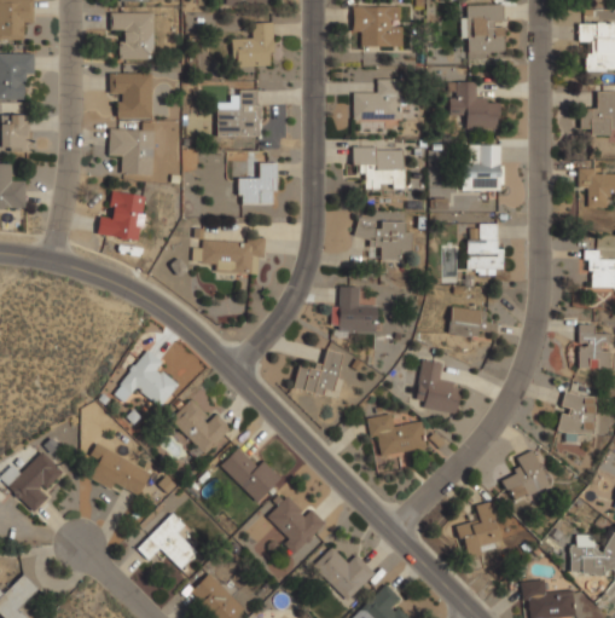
[(0,0),(0,39),(23,39),(23,24),(34,24),(34,0),(0,0)]
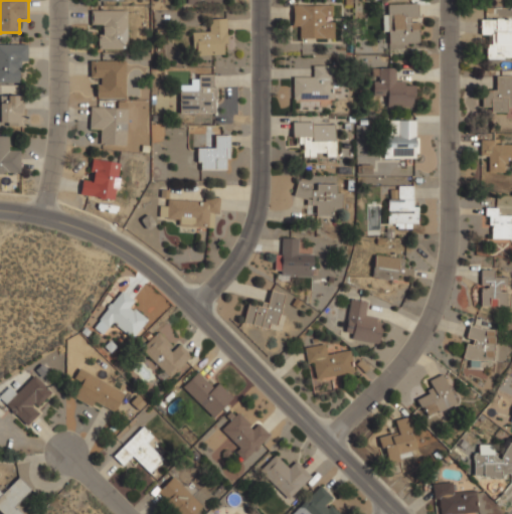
[(420,46),(420,3),(389,3),(389,46),(420,46)]
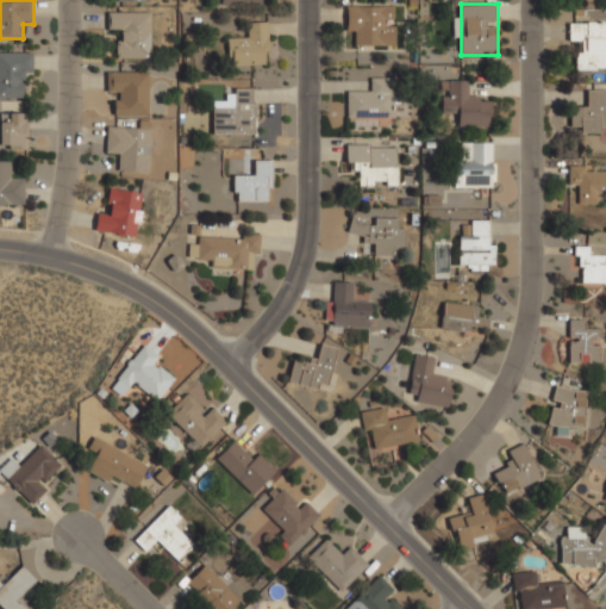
[(348,32),(360,32),(360,48),(397,48),(397,5),(348,5),(348,32)]
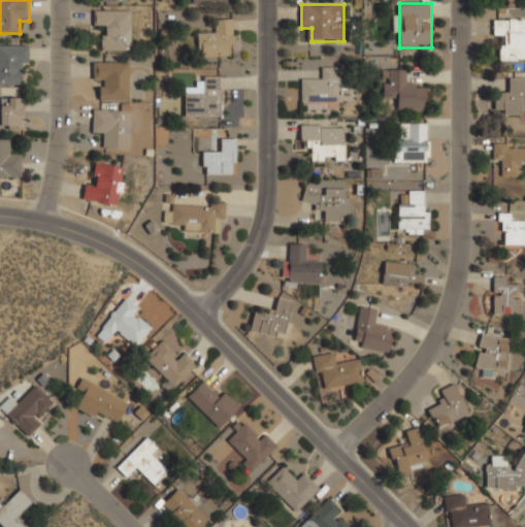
[(132,51),(132,9),(95,10),(95,30),(105,29),(105,51),(132,51)]
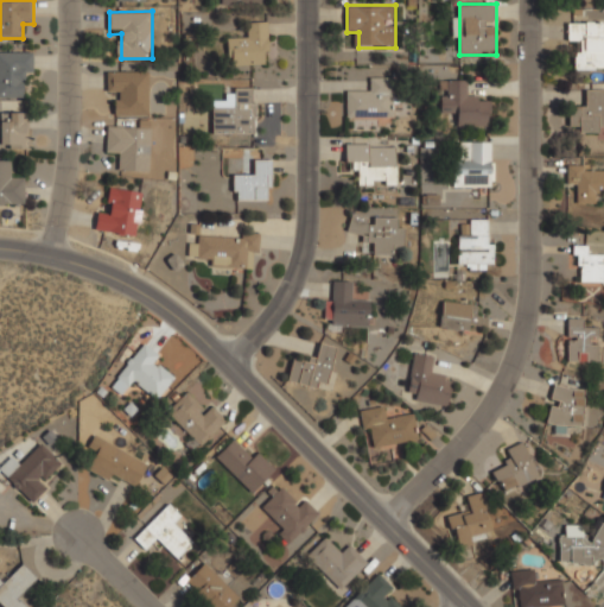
[(229,37),(230,65),(269,64),(268,20),(248,20),(249,37),(229,37)]
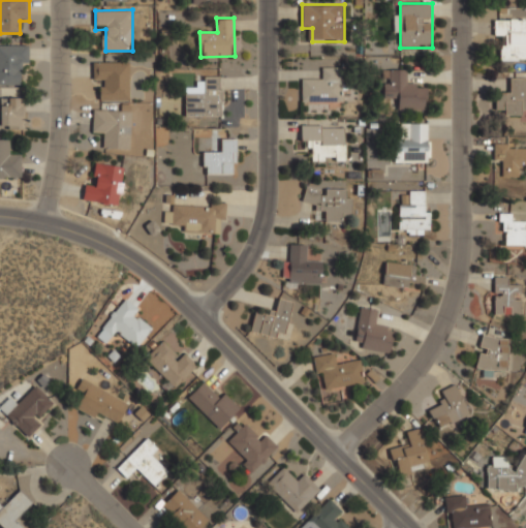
[(525,18),(496,18),(495,38),(503,38),(503,60),(525,60),(525,18)]
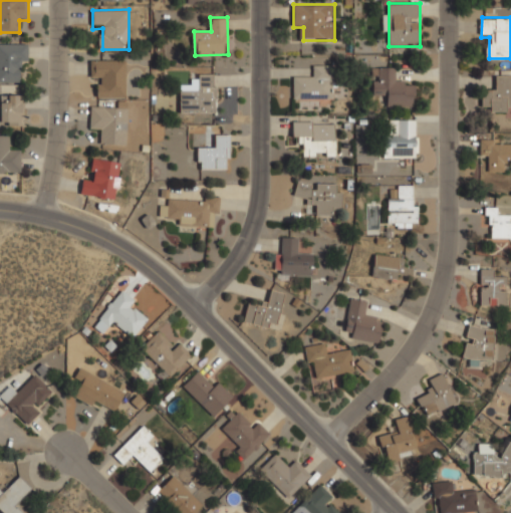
[(0,82),(18,82),(18,62),(29,62),(29,43),(0,43),(0,82)]
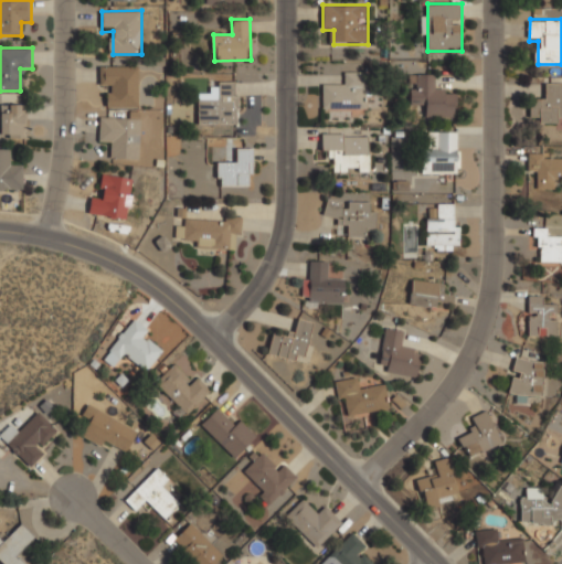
[(99,65),(99,86),(110,86),(110,106),(140,107),(141,66),(99,65)]
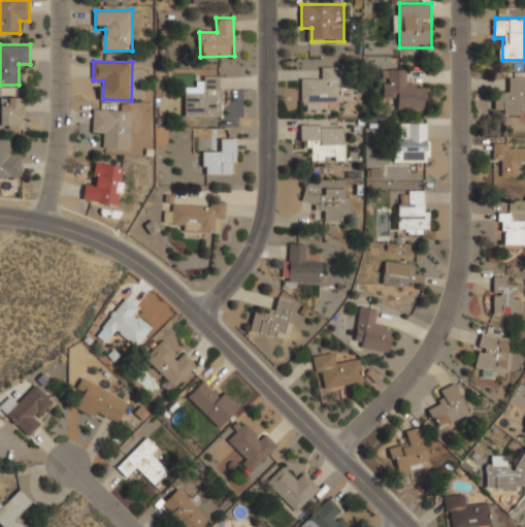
[(343,68),(323,68),(323,78),(301,78),(301,102),(343,102),(343,68)]
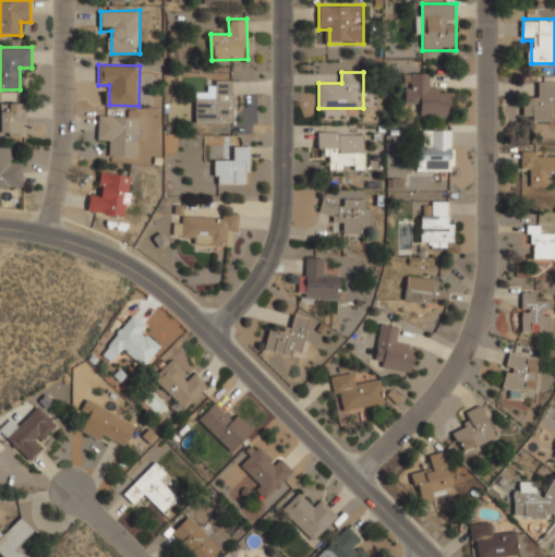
[(431,73),(407,73),(407,105),(418,105),(418,116),(451,116),(451,93),(441,93),(441,85),(431,85),(431,73)]
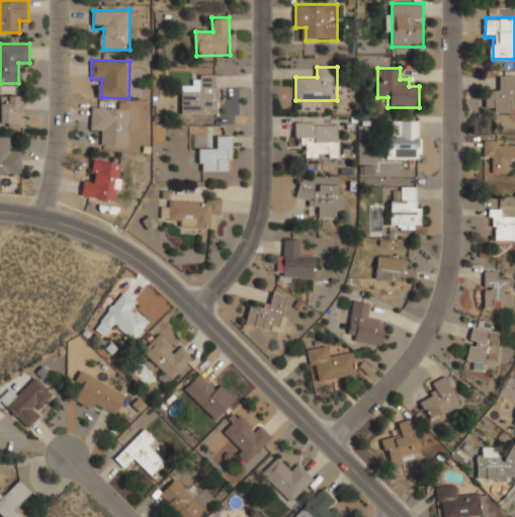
[(183,113),(219,113),(219,74),(200,74),(200,82),(193,82),(193,92),(183,92),(183,113)]
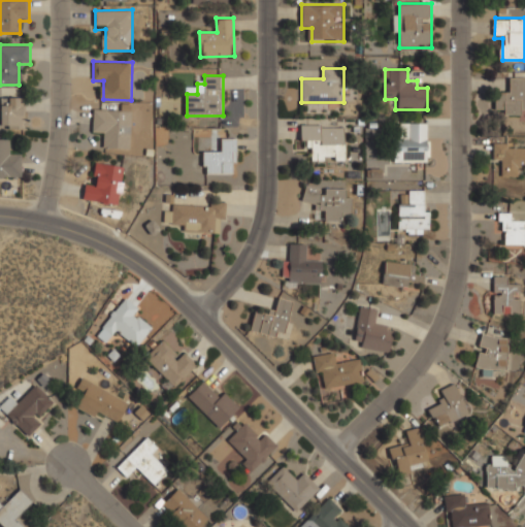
[(524,77),(507,77),(507,93),(496,92),(496,114),(524,114),(524,77)]
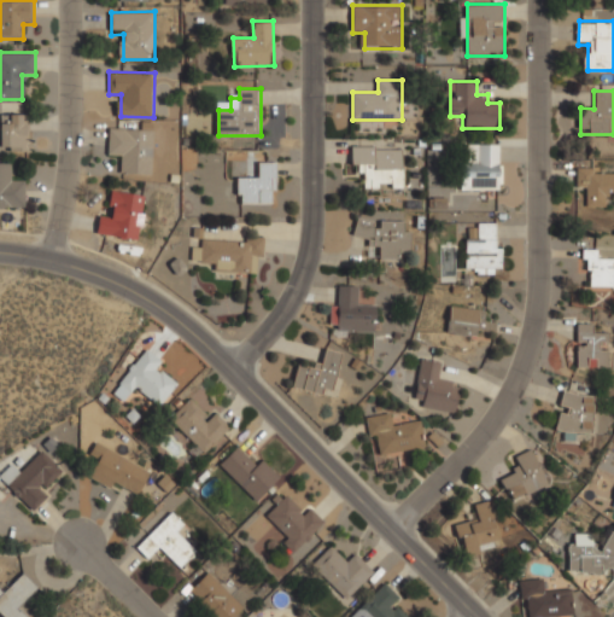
[(10,124),(1,124),(1,152),(33,152),(33,115),(10,115),(10,124)]
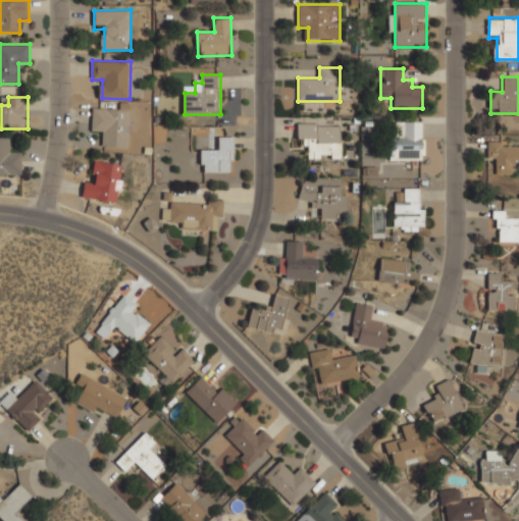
[(128,147),(131,108),(93,106),(92,134),(103,135),(102,146),(128,147)]
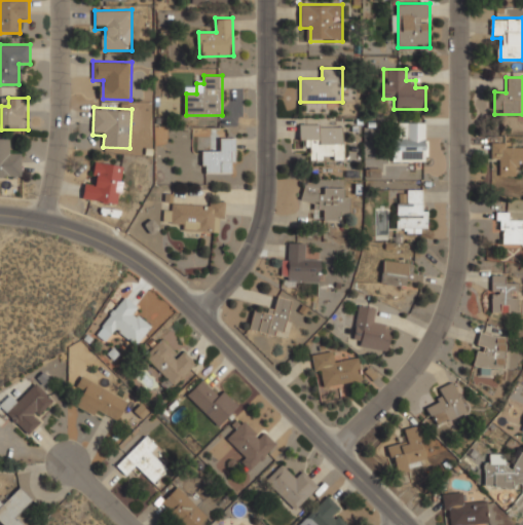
[(394,161),(426,161),(426,121),(394,121),(394,161)]
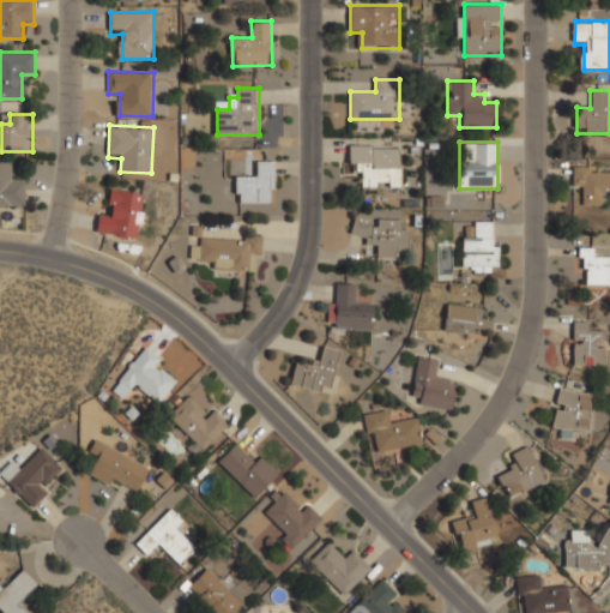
[(363,170),(363,187),(403,187),(403,146),(350,146),(350,170),(363,170)]
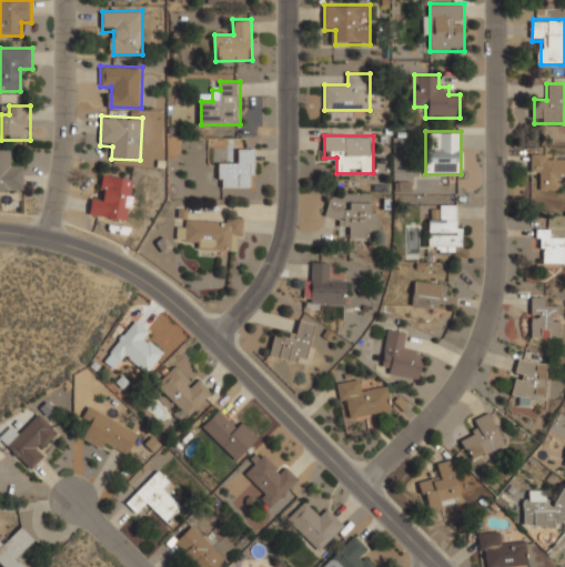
[(0,148),(0,191),(23,191),(23,168),(13,168),(13,148),(0,148)]
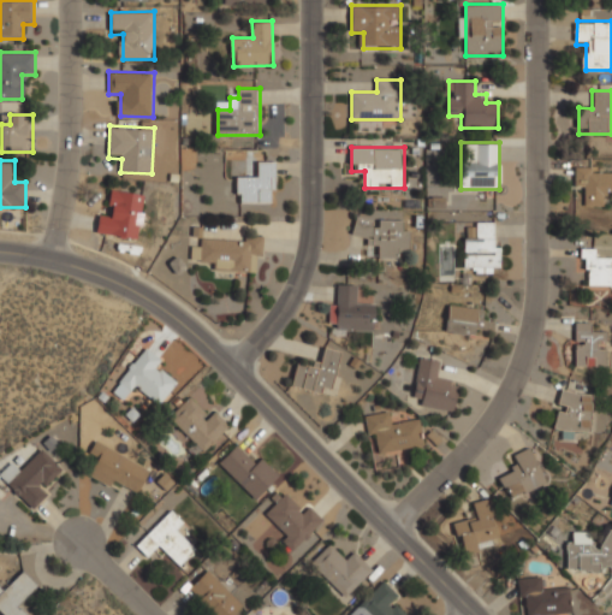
[(277,161),(259,161),(259,176),(238,176),(238,202),(277,202),(277,161)]
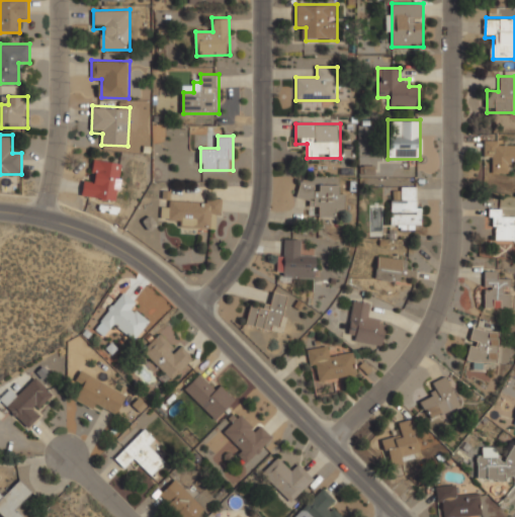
[(514,141),(486,141),(485,160),(494,160),(494,172),(514,173),(514,141)]
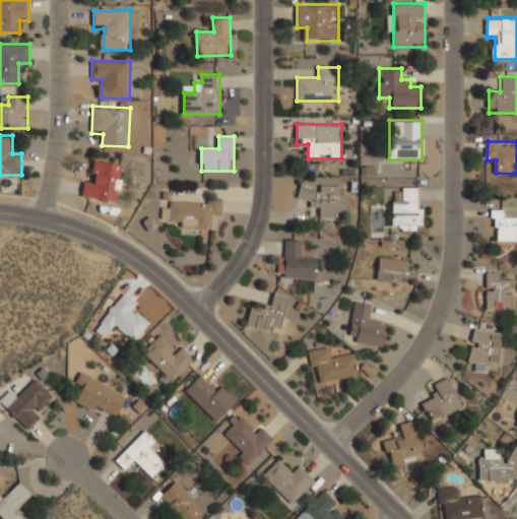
[(125,163),(98,158),(94,180),(84,179),(82,198),(119,203),(125,163)]
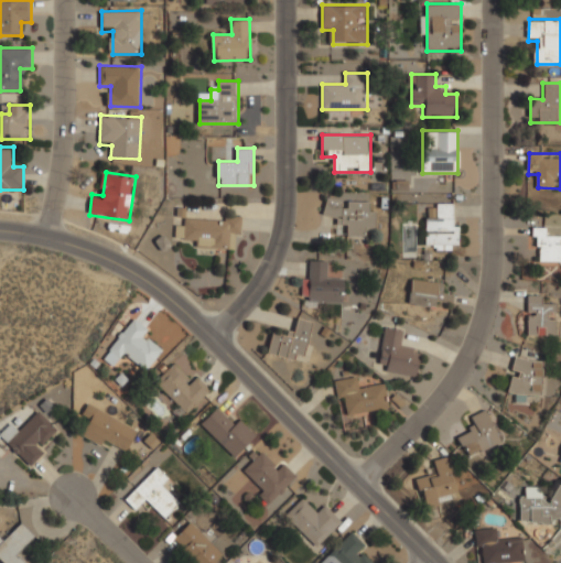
[(384,179),(336,179),(336,190),(384,190),(384,179)]
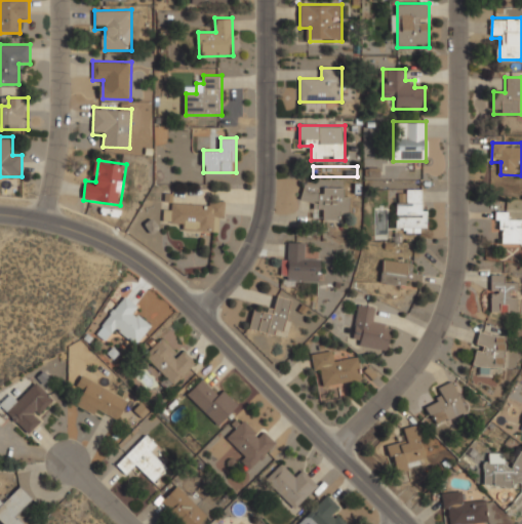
[(351,196),(346,196),(346,188),(304,186),(303,202),(315,202),(315,216),(350,218),(351,196)]
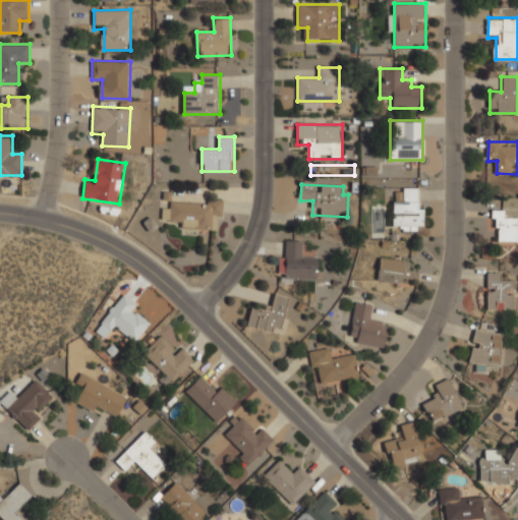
[(394,230),(424,230),(424,188),(404,188),(404,197),(394,197),(394,230)]
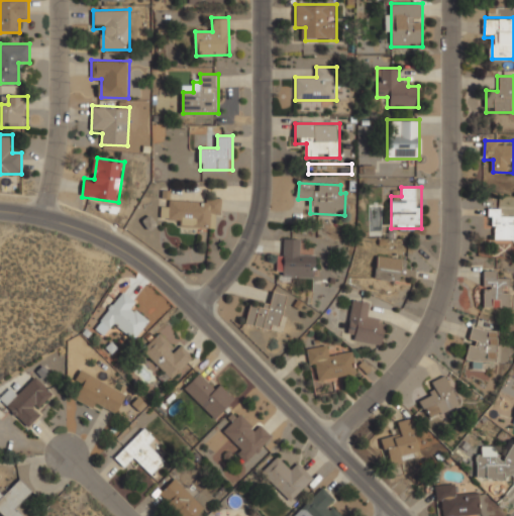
[(162,219),(181,219),(181,227),(215,228),(215,218),(221,218),(222,201),(172,199),(171,206),(162,206),(162,219)]
